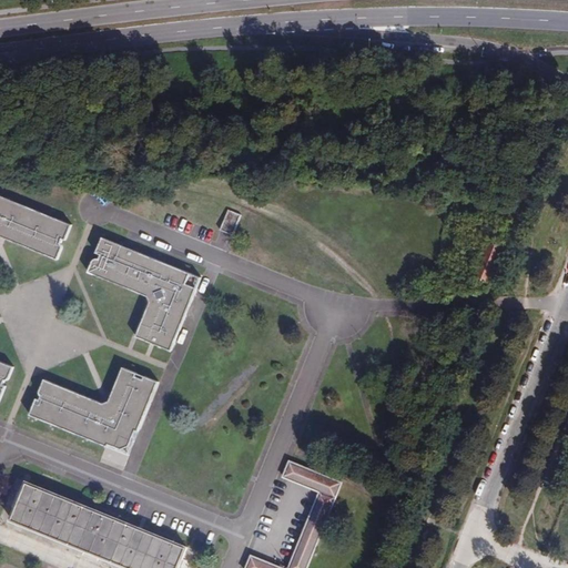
[(0,239),(54,261),(70,225),(0,196),(0,239)]
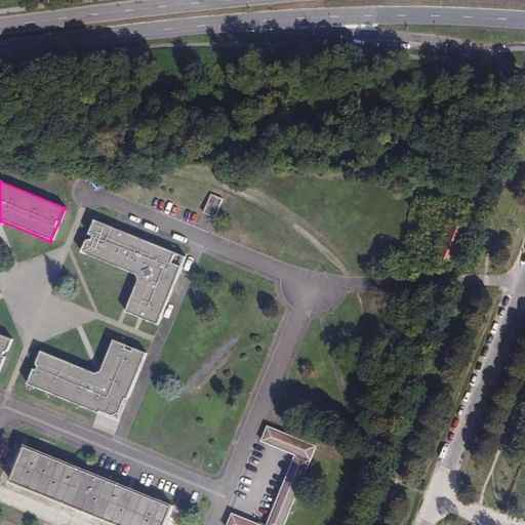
[(465,190),(461,201),(474,205),(479,191),(465,190)]
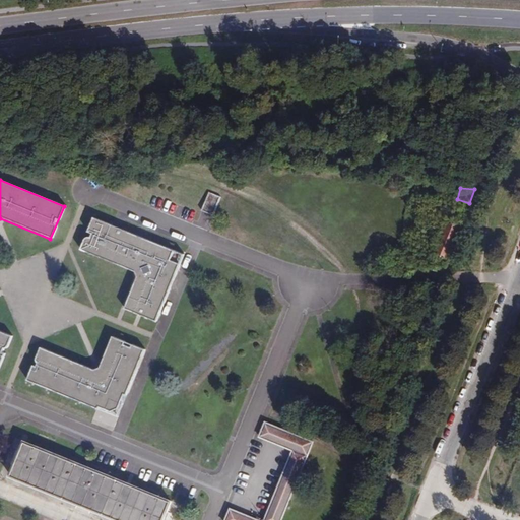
[(221,196),(209,191),(201,211),(213,216),(221,196)]
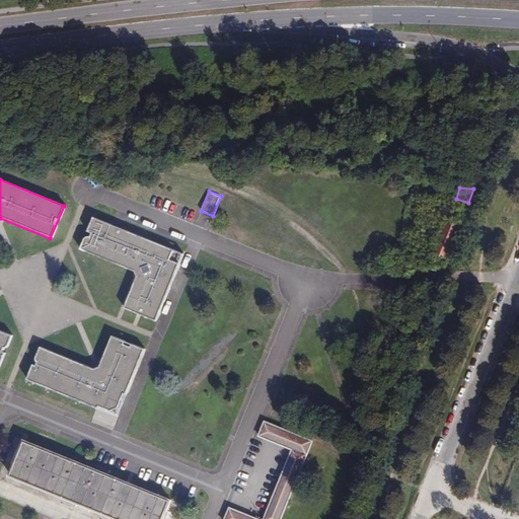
[(430,255),(445,262),(461,219),(456,217),(455,220),(456,220),(454,227),(442,226),(433,248),(431,247),(430,251),(432,252),(430,255)]
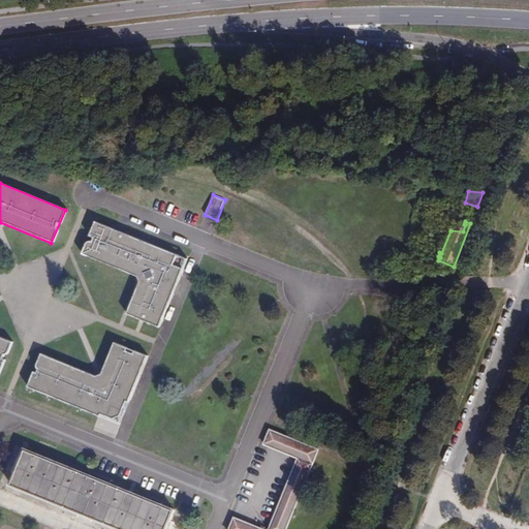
[(138,280),(124,315),(157,329),(185,258),(120,232),(93,222),(80,256),(138,280)]
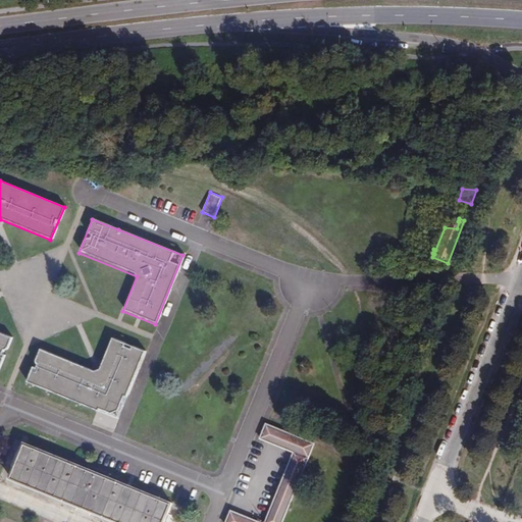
[(0,363),(10,337),(0,333),(0,363)]
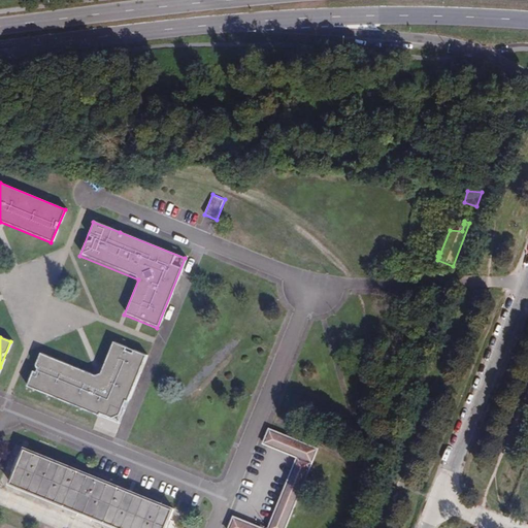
[(38,354),(25,387),(119,424),(146,355),(112,341),(99,375),(98,377),(38,354)]
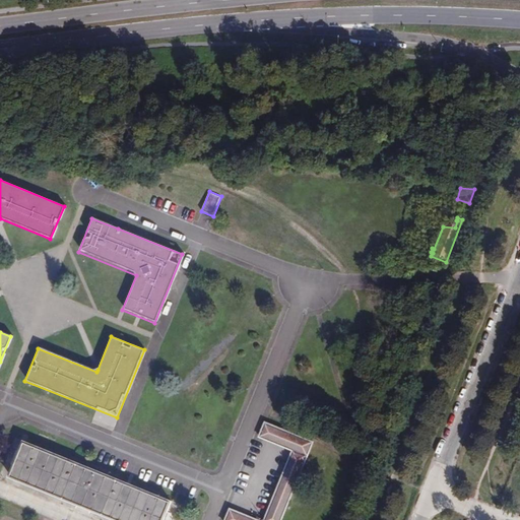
[(262,424),(257,438),(289,452),(261,519),(252,519),(226,510),(221,519),(278,519),(311,444),(265,425),(262,424)]
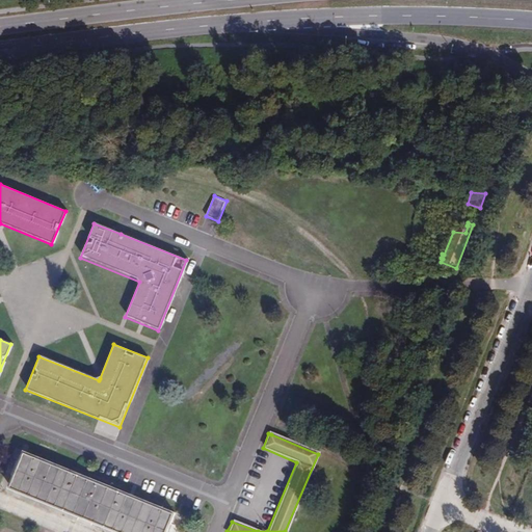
[(7,490),(116,531),(164,531),(165,531),(173,514),(21,456),(7,490)]
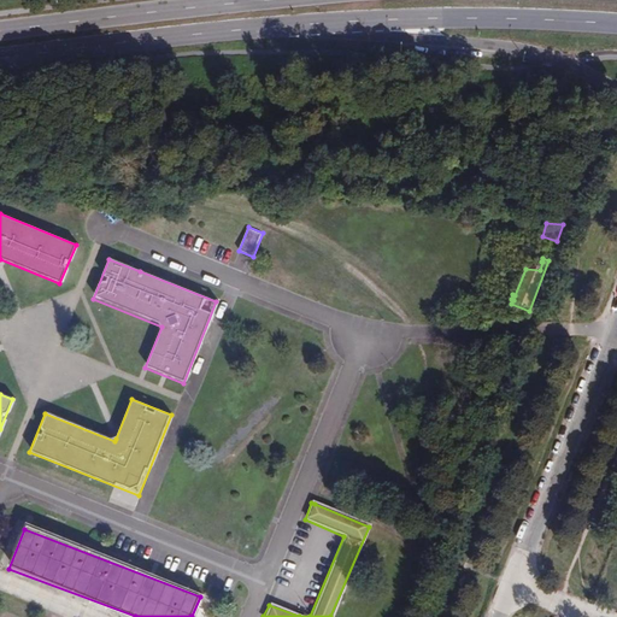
All buildings are outlined.
